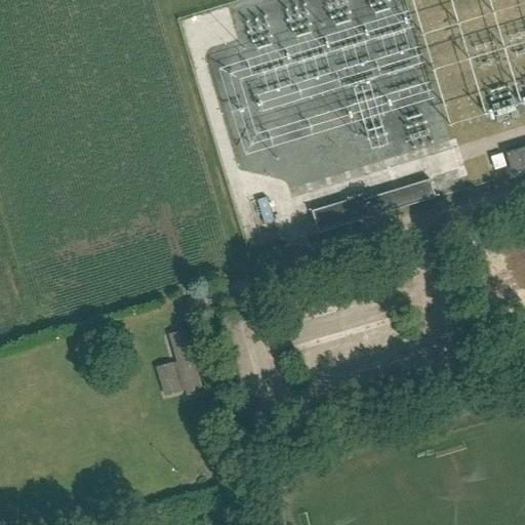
[(524,149),(508,155),(514,173),(524,169),(524,149)]
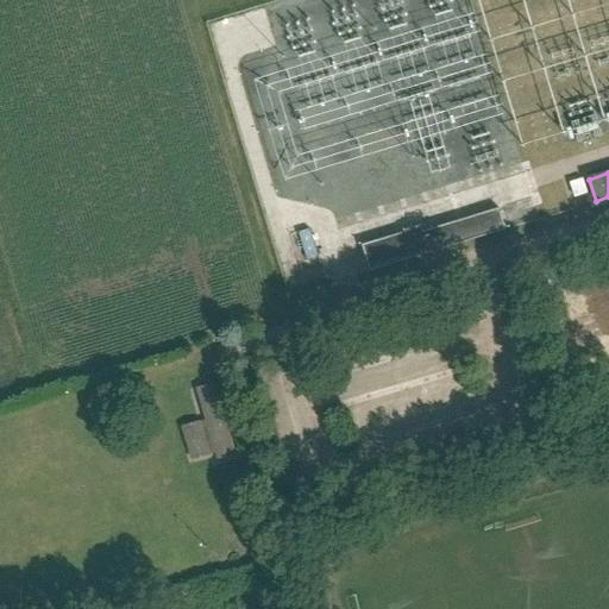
[(583,179),(570,183),(575,198),(588,194),(583,179)]
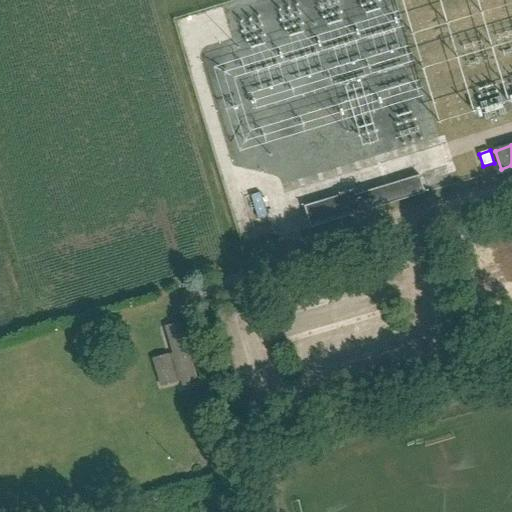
[(304,207),(311,228),(425,194),(420,176),(342,199),(341,195),(304,207)]
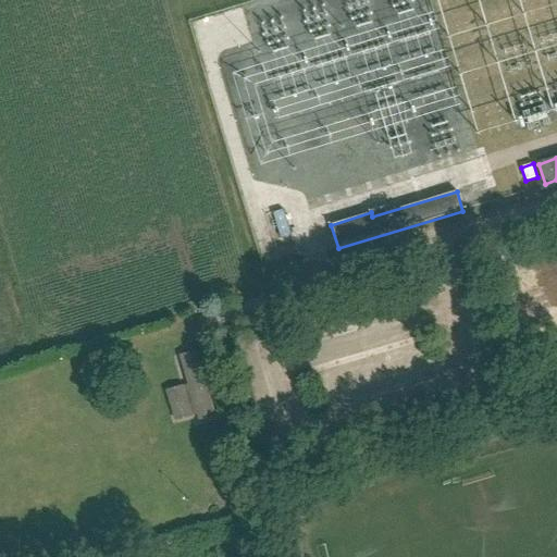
[(275,213),(283,236),(294,232),(286,210),(275,213)]
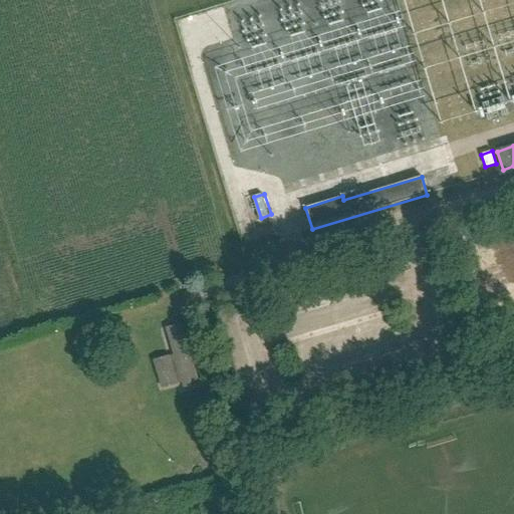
[(181,324),(166,329),(183,388),(198,383),(181,324)]
